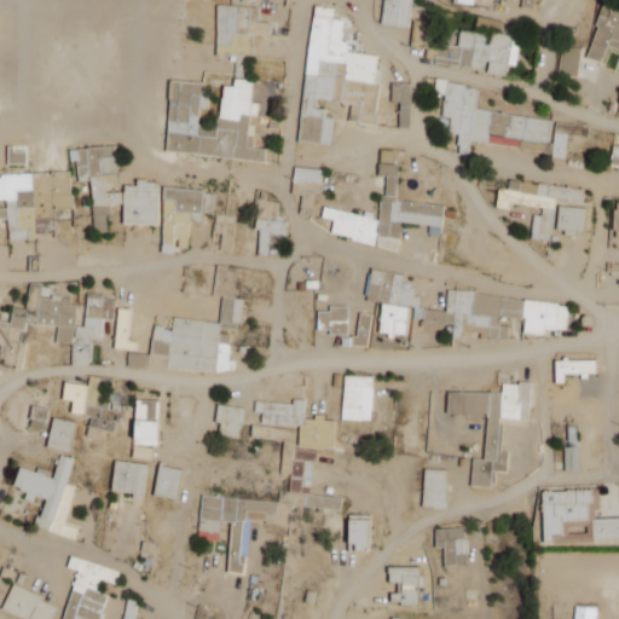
[(383,0),(380,23),(409,27),(411,0),(383,0)]
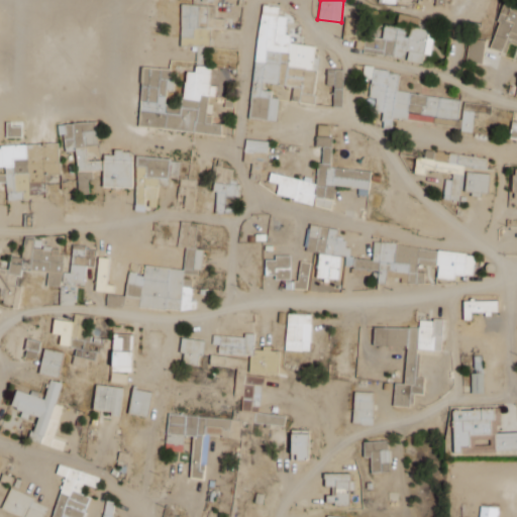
[(516,6),(504,2),(489,47),(505,53),(508,42),(516,44),(516,6)]
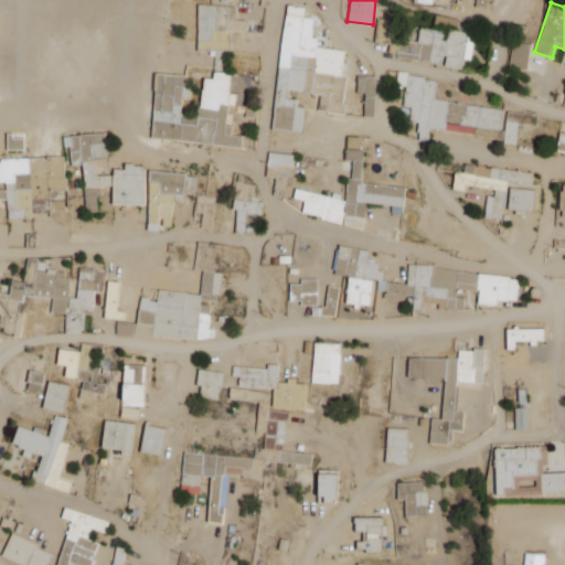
[(151,139),(241,146),(241,136),(231,135),(231,126),(226,126),(227,105),(235,105),(236,92),(221,92),(222,78),(225,80),(230,18),(226,17),(227,6),(199,4),(195,51),(214,52),(213,78),(201,77),(199,116),(180,115),(181,98),(187,98),(188,74),(156,72),(151,139)]
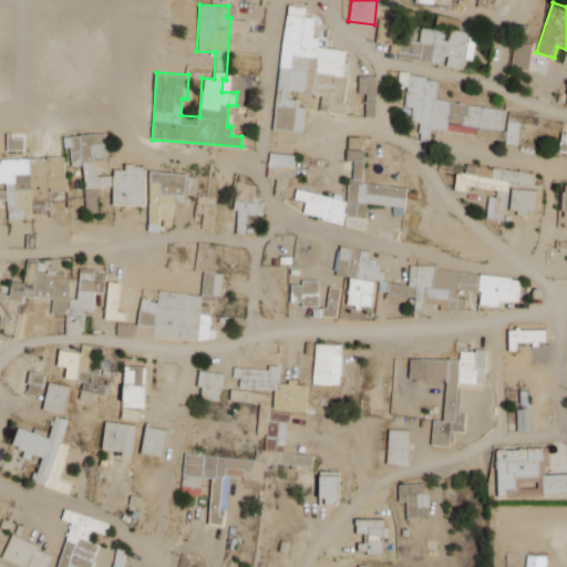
[(272,129),(302,132),(305,107),(297,106),(298,100),(286,98),(287,91),(321,94),(319,111),(341,113),(348,50),(328,48),(329,40),(312,39),(313,28),(303,27),(306,7),(286,4),(272,129)]
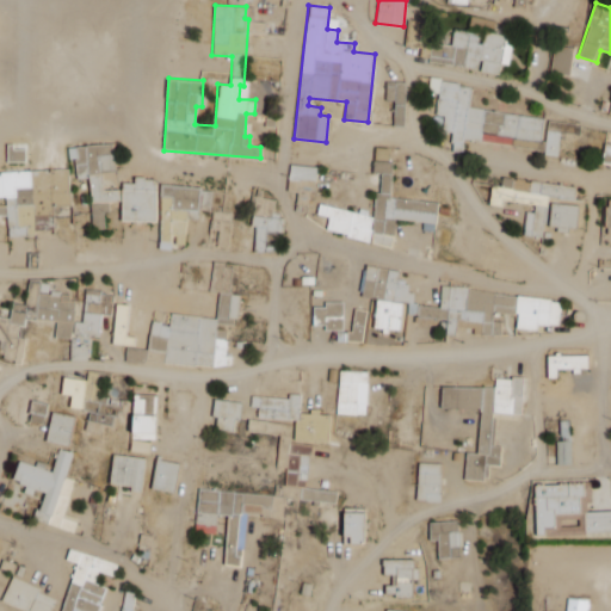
[(512,35),(483,32),(483,35),(452,31),(451,44),(421,42),(419,61),(480,67),(479,72),(499,73),(500,63),(508,65),(512,35)]
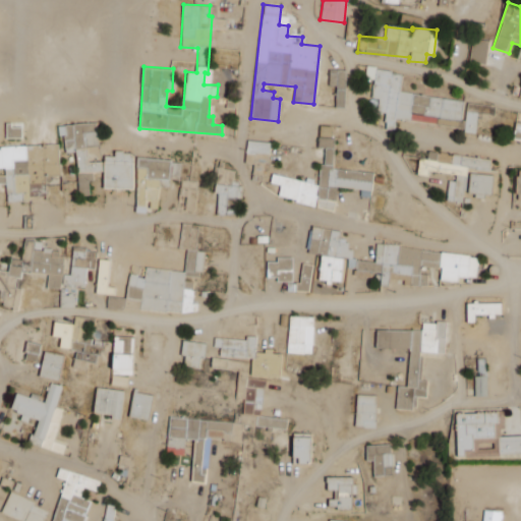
[(487,41),(471,40),(470,63),(486,64),(487,41)]
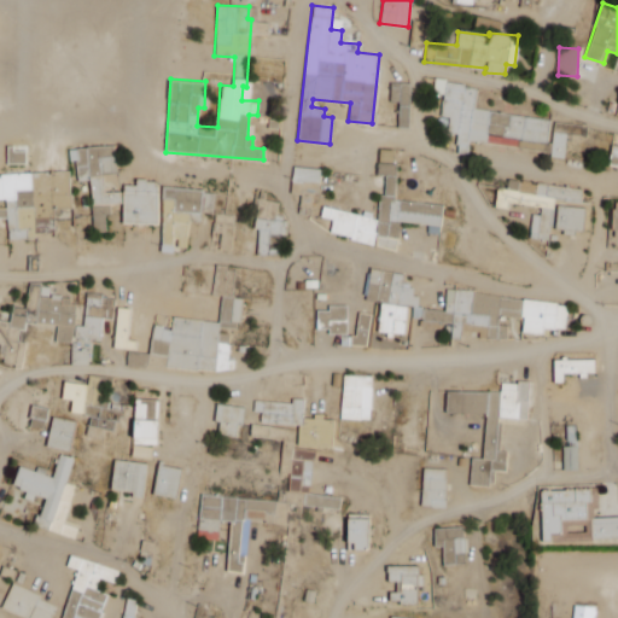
[(474,109),(477,86),(435,80),(433,92),(443,93),(441,116),(449,117),(447,133),(459,134),(455,152),(467,153),(470,141),(551,152),(551,156),(563,158),(566,133),(586,136),(587,124),(474,109)]
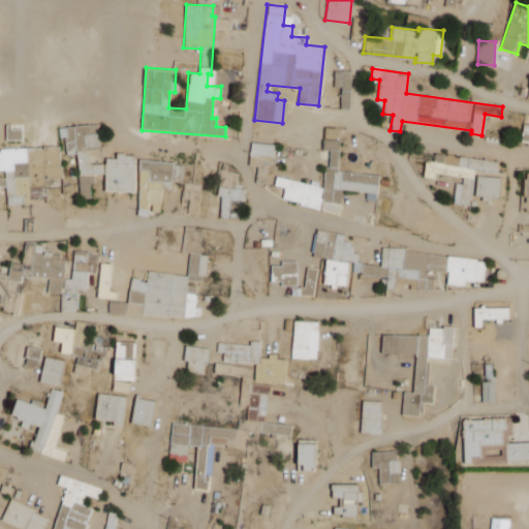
[(98,124),(59,126),(59,137),(65,136),(66,155),(78,154),(80,198),(92,197),(91,174),(104,174),(104,163),(88,164),(88,149),(99,148),(98,124)]
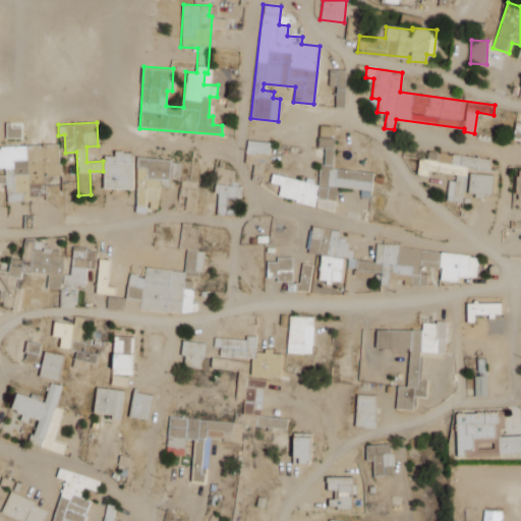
[(331,167),(336,126),(320,124),(317,148),(323,148),(319,180),(271,175),(270,183),(280,184),(278,200),(334,207),(337,186),(360,189),(360,195),(370,196),(373,172),(331,167)]
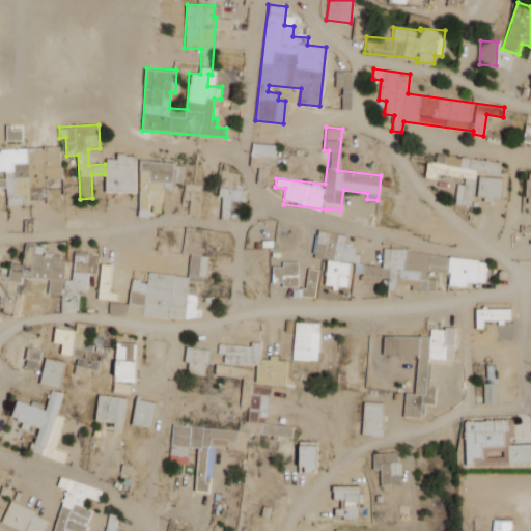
[(6,140),(22,140),(22,128),(6,128),(6,140)]
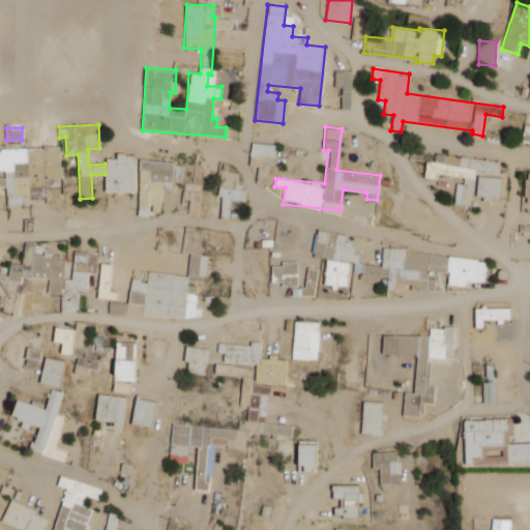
[(273,144),(251,143),(249,167),(272,168),(273,144)]
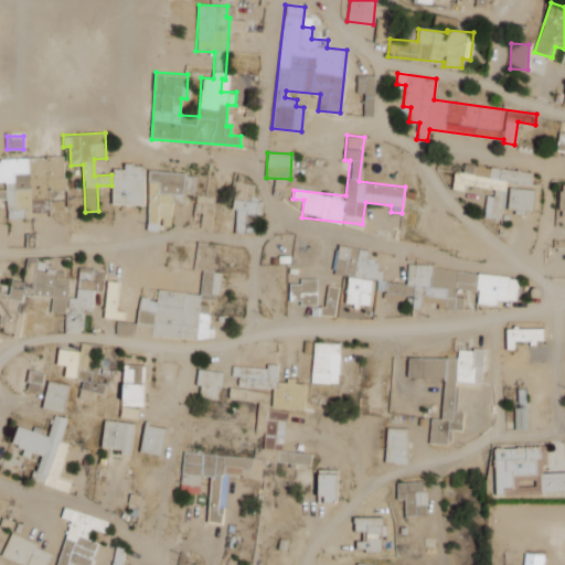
[(63,155),(0,159),(0,181),(4,181),(6,189),(0,189),(0,199),(7,199),(8,219),(33,217),(33,213),(50,211),(49,190),(65,189),(63,155)]
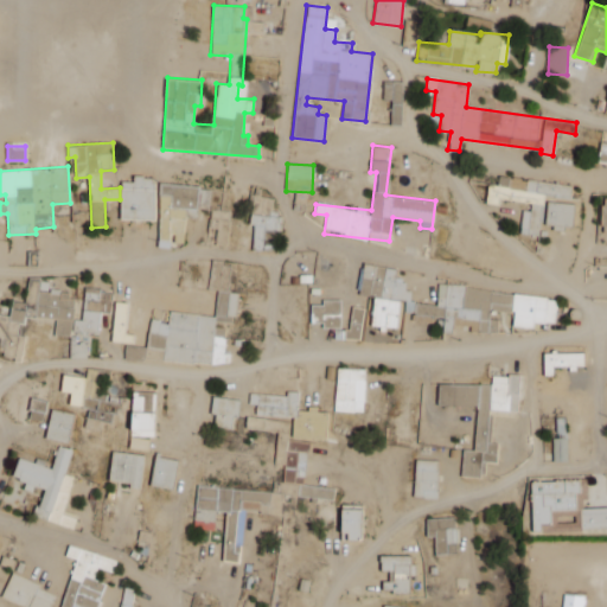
[(121,219),(155,219),(153,177),(133,177),(133,180),(120,181),(121,219)]
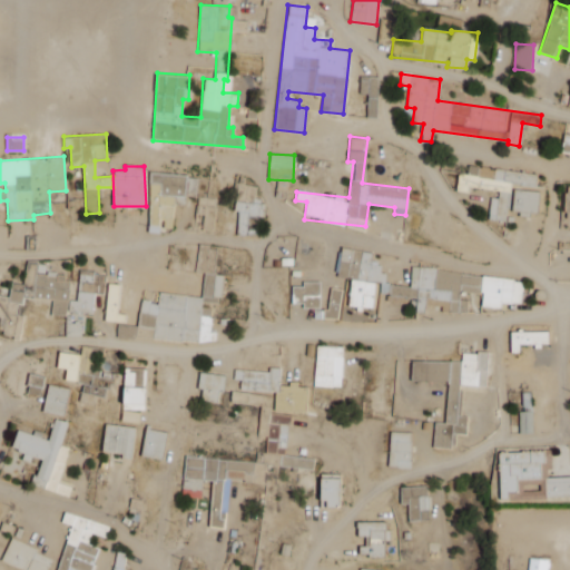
[(489,219),(507,220),(511,182),(502,180),(503,169),(468,166),(468,174),(458,173),(457,190),(469,192),(469,189),(491,192),(489,219)]
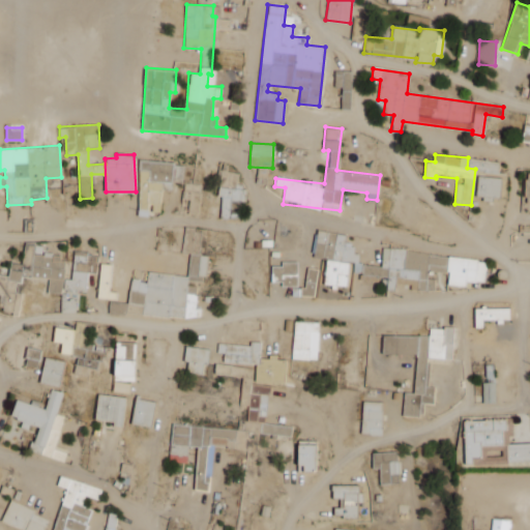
[(498,175),(500,163),(469,157),(467,171),(498,175)]
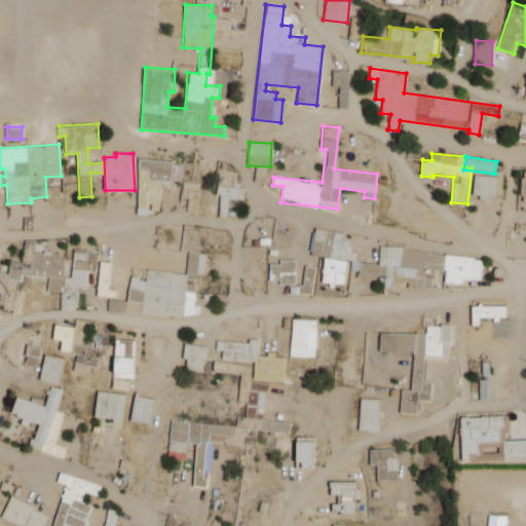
[(137,212),(149,213),(149,210),(159,211),(160,187),(170,188),(171,180),(182,181),(183,161),(139,159),(137,212)]
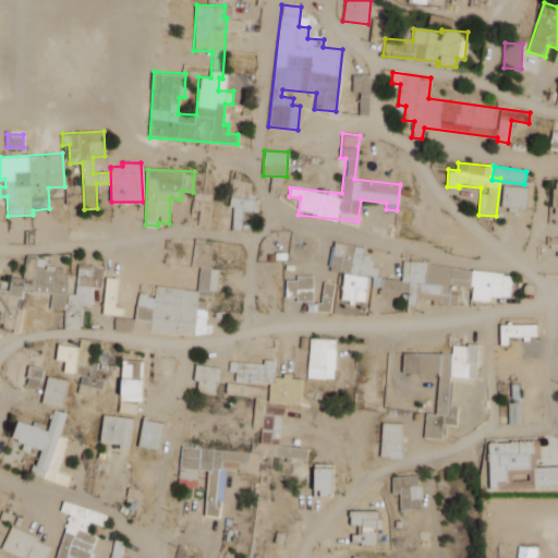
[(501,209),(526,209),(526,186),(502,185),(501,209)]
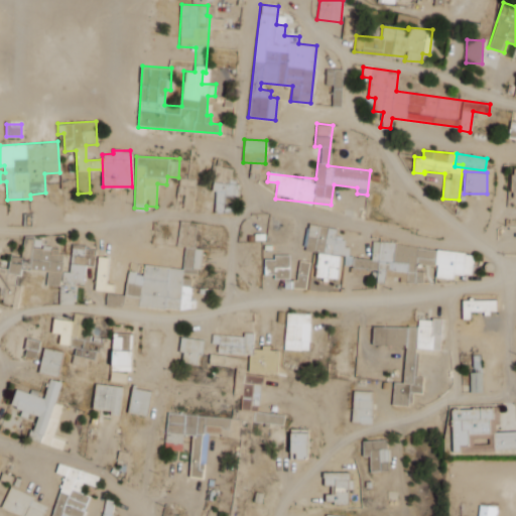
[(192,197),(196,180),(180,177),(177,194),(192,197)]
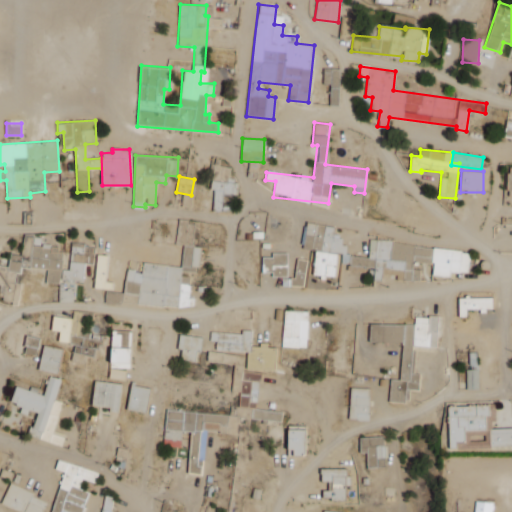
[(235,182),(211,180),(211,189),(214,189),(213,210),(221,211),(222,193),(235,194),(235,182)]
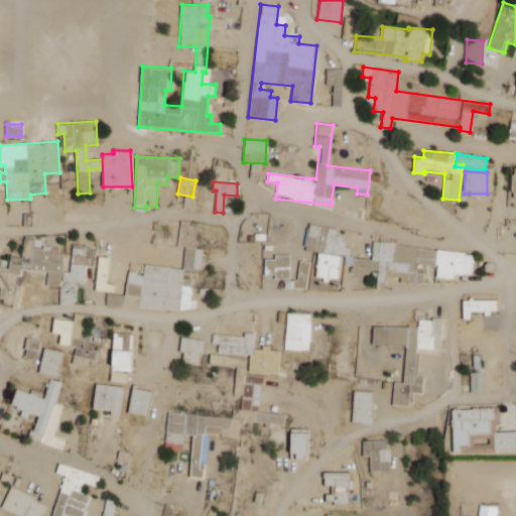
[(418,231),(436,235),(438,223),(420,220),(418,231)]
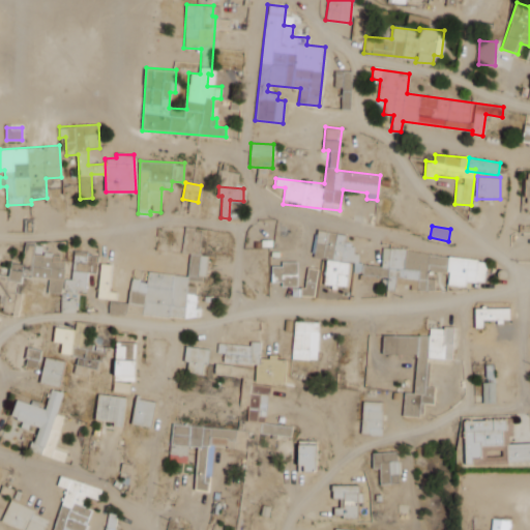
[(389,246),(387,260),(370,265),(359,263),(354,246),(344,244),(346,234),(323,231),(313,233),(310,255),(327,258),(323,285),(337,287),(346,285),(355,272),(360,273),(359,278),(371,274),(388,277),(386,289),(394,290),(395,284),(434,290),(435,280),(428,278),(429,270),(446,272),(451,288),(483,277),(486,267),(484,262),(389,246)]
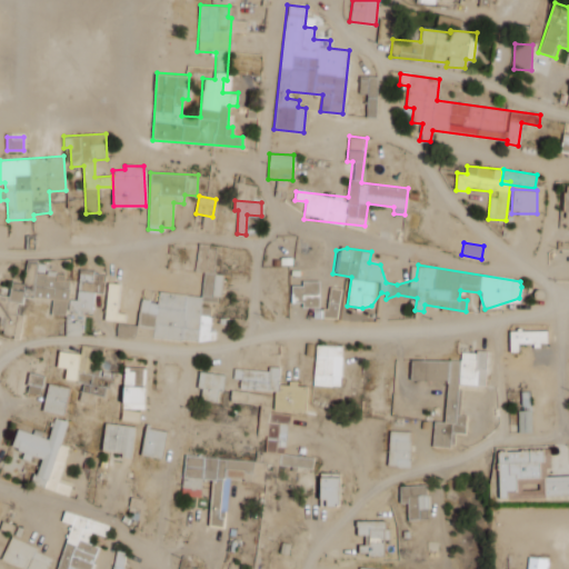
[(105,272),(78,271),(77,301),(69,298),(70,278),(26,259),(25,282),(10,282),(10,297),(0,296),(0,330),(21,340),(22,315),(17,315),(17,311),(23,297),(52,298),(51,315),(66,315),(66,336),(82,336),(83,312),(89,312),(105,278),(105,272)]
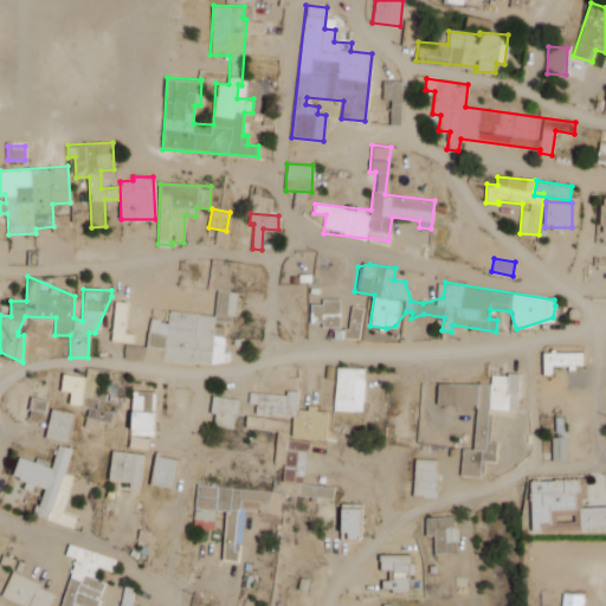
[(124,356),(221,365),(224,340),(223,340),(224,323),(234,324),(237,291),(217,290),(214,315),(169,311),(168,321),(149,320),(147,346),(126,345),(124,356)]
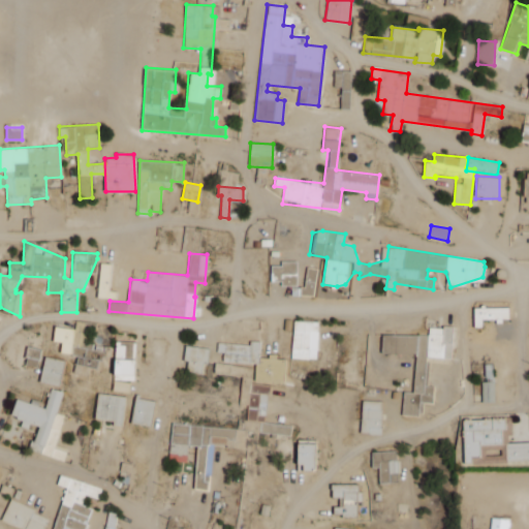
[(297,285),(297,261),(280,261),(281,266),(271,266),(271,281),(281,281),(281,285),(297,285)]
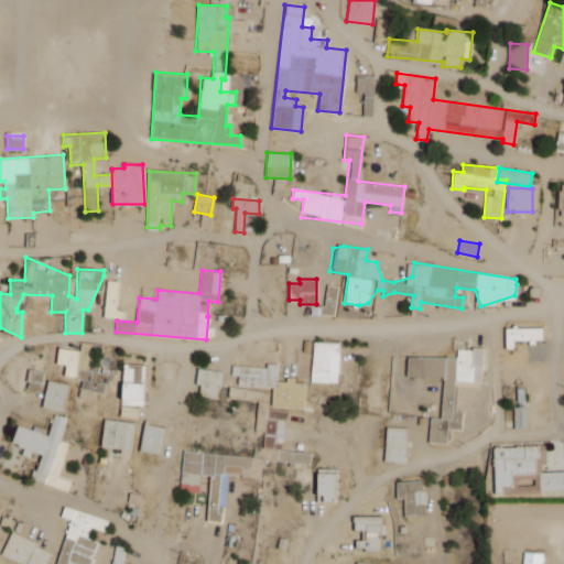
[(123,310),(117,310),(118,281),(106,280),(105,317),(122,318),(123,310)]
